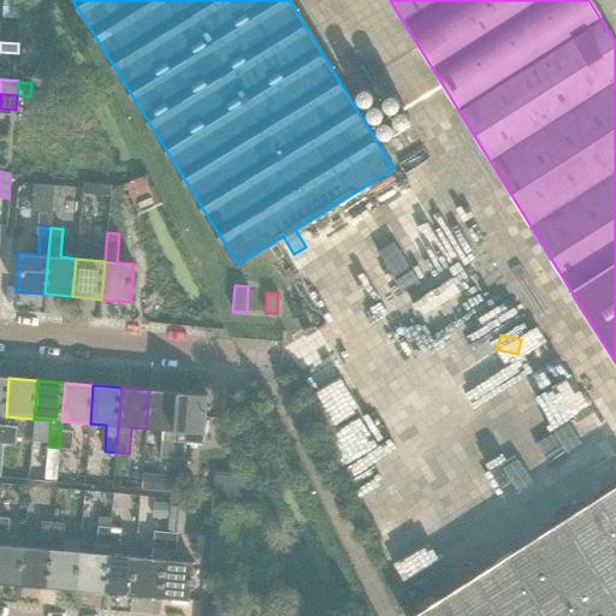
[(172,458),(177,392),(149,390),(146,428),(163,430),(160,457),(172,458)]
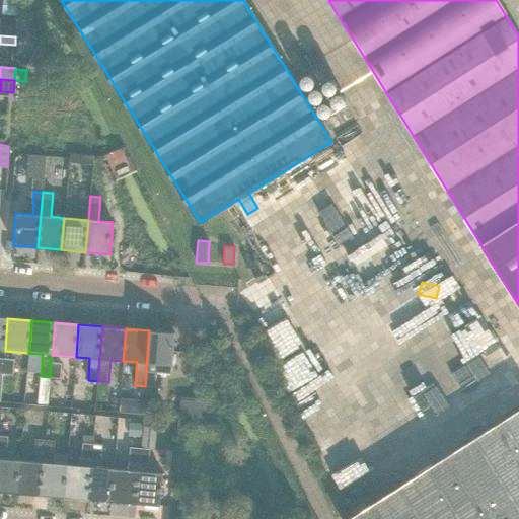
[(149,330),(145,386),(154,387),(155,374),(161,374),(161,364),(171,365),(174,332),(149,330)]
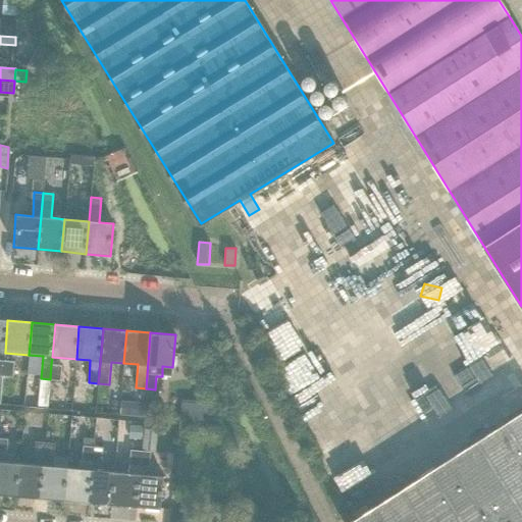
[(4,361),(3,376),(12,376),(14,362),(4,361)]
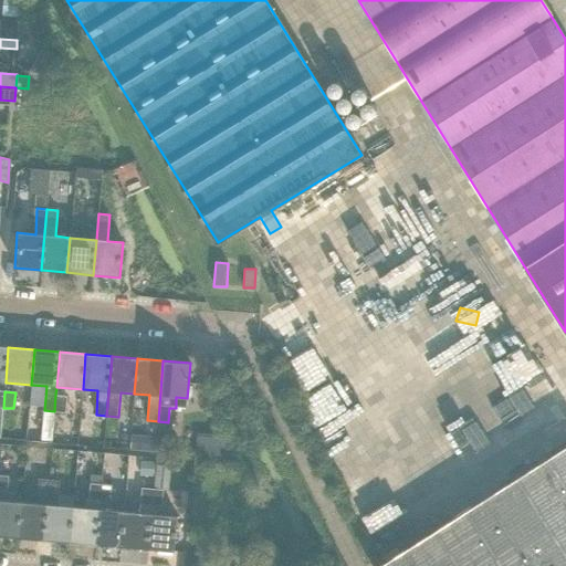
[(55,395),(54,411),(66,412),(67,396),(55,395)]
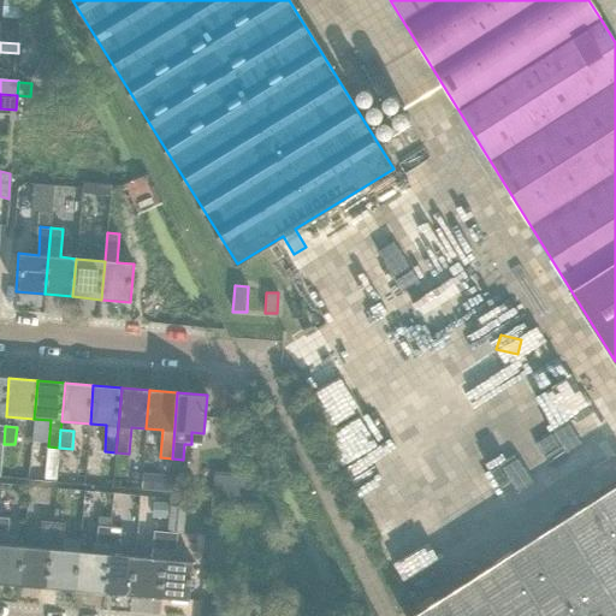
[(46,466),(45,479),(55,480),(58,467),(59,448),(48,446),(46,466)]
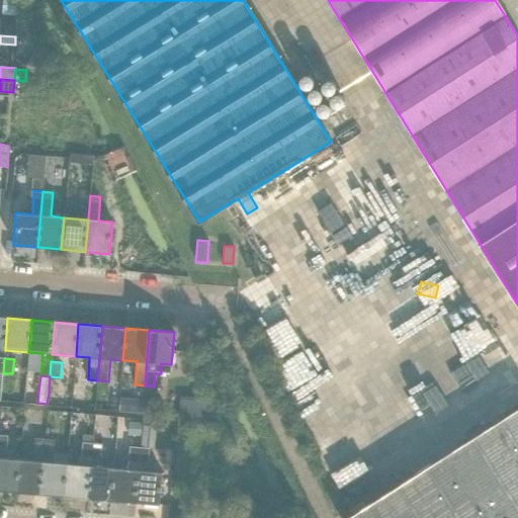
[(221,411),(222,394),(197,392),(196,398),(187,397),(186,414),(199,415),(199,410),(221,411)]
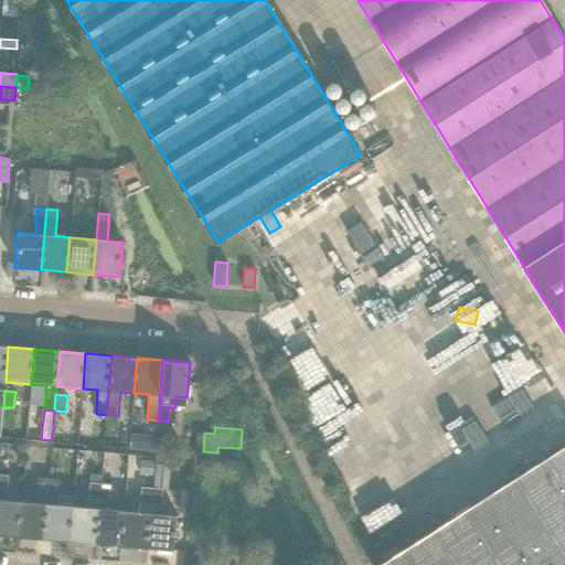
[(157,435),(156,443),(163,451),(176,441),(164,428),(160,432),(157,435)]
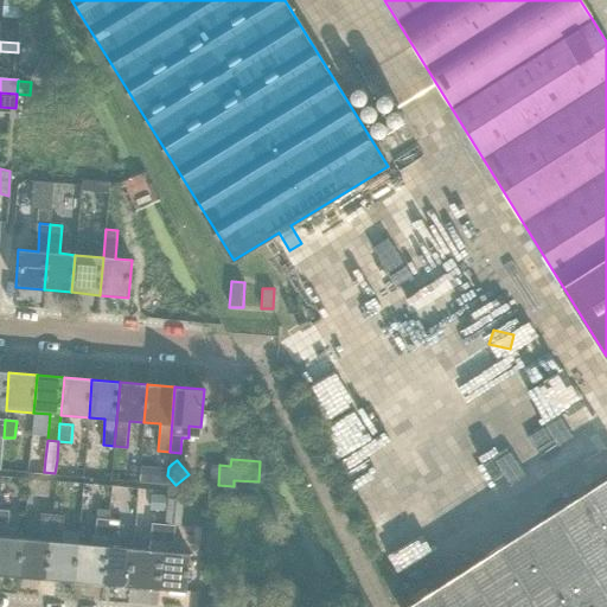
[(166,485),(168,467),(140,465),(139,483),(166,485)]
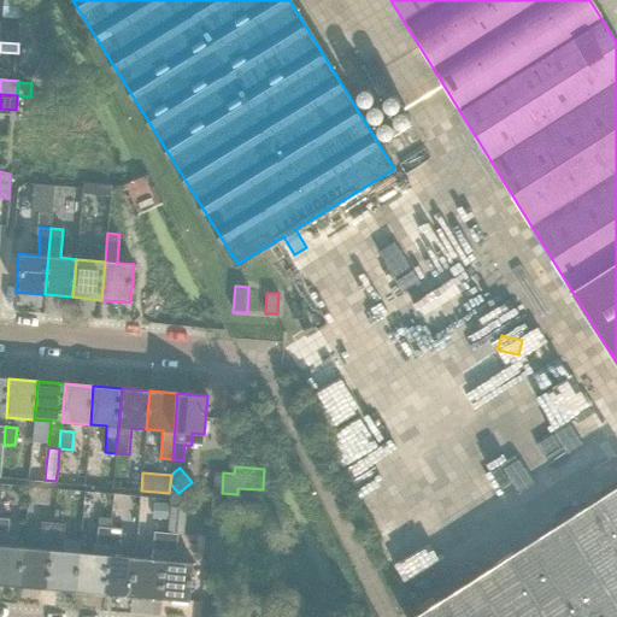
[(616,616),(616,488),(416,616),(616,616)]
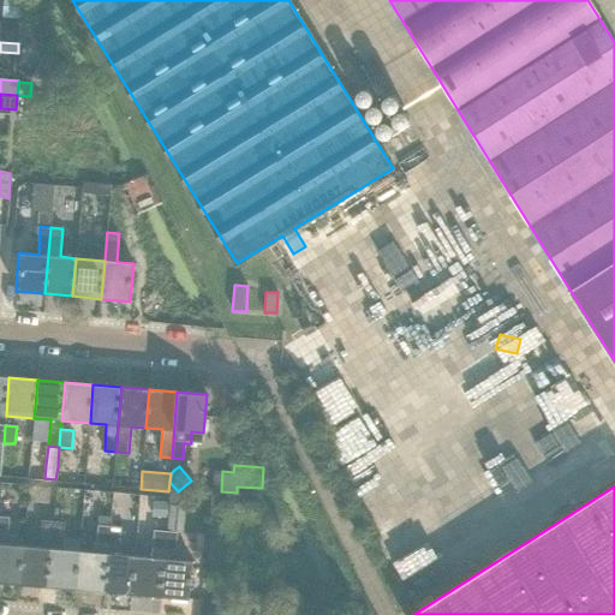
[(168,509),(167,531),(177,532),(184,533),(187,493),(171,491),(168,509)]
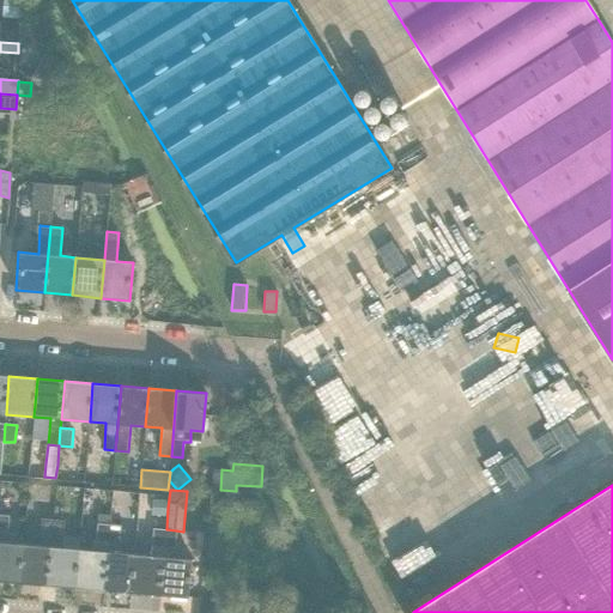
[(0,580),(18,582),(22,544),(10,544),(11,533),(6,533),(8,516),(0,515),(0,580)]
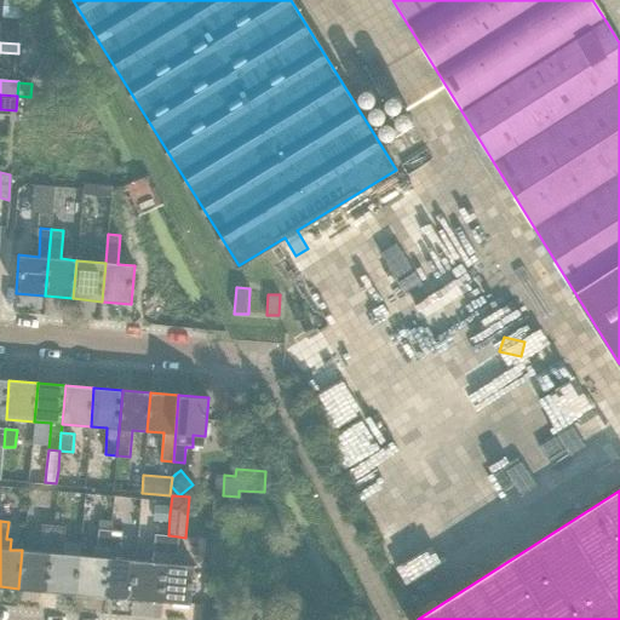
[(51,544),(53,526),(41,524),(40,543),(51,544)]
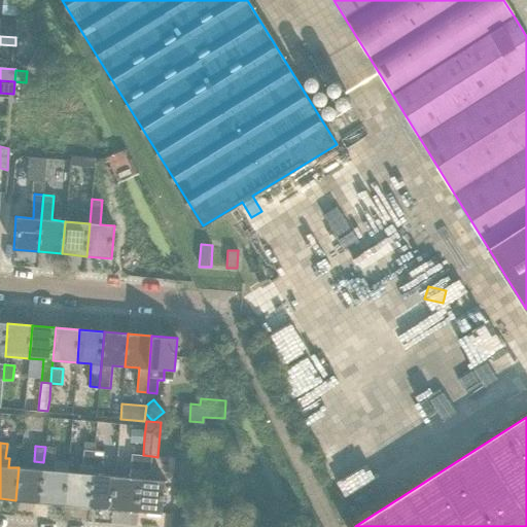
[(64,504),(67,472),(55,471),(57,448),(45,447),(43,462),(43,470),(40,502),(64,504)]
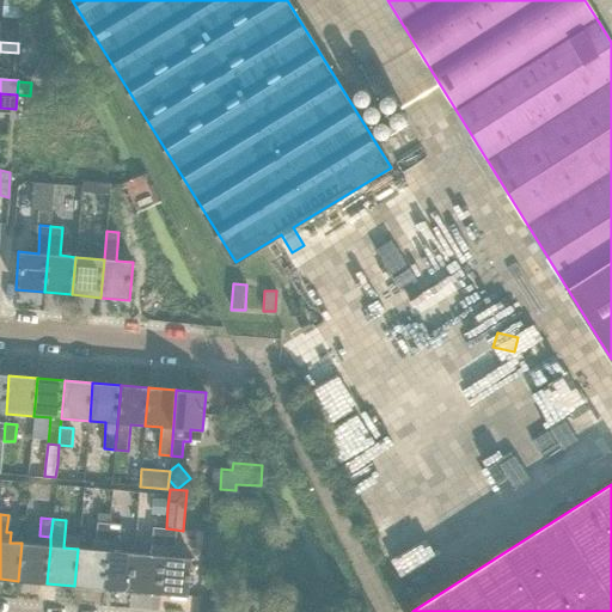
[(106,542),(109,524),(97,522),(96,540),(106,542)]
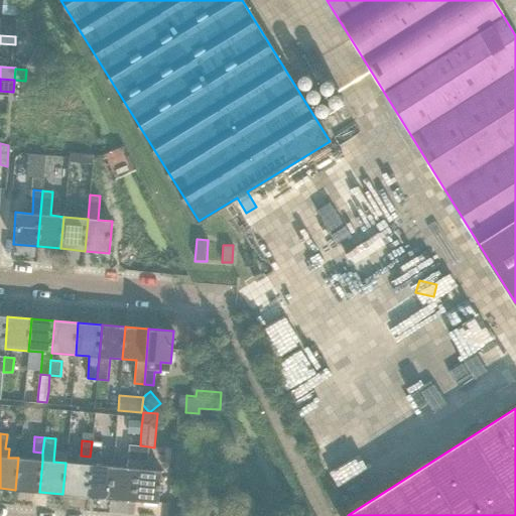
[(110,499),(113,467),(99,466),(101,442),(92,441),(90,457),(89,465),(87,497),(110,499)]
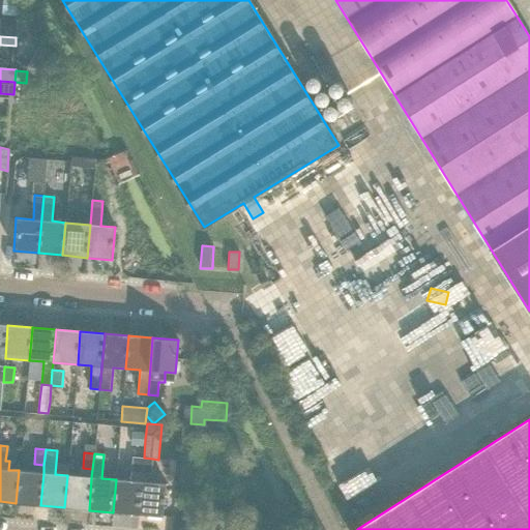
[(137,514),(142,458),(133,457),(129,480),(116,479),(113,512),(137,514)]
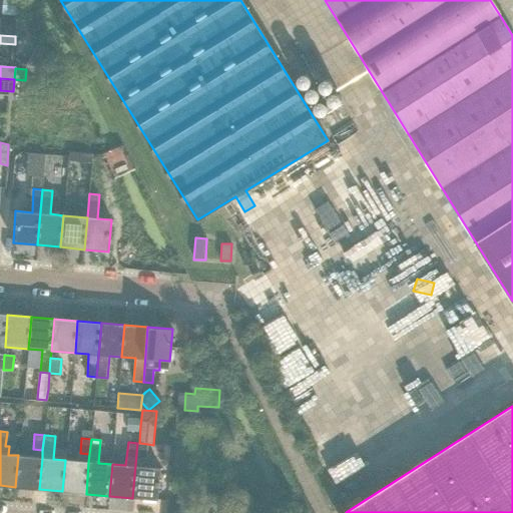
[(137,443),(132,498),(157,500),(160,468),(150,467),(150,457),(146,457),(147,444),(139,443),(137,443)]
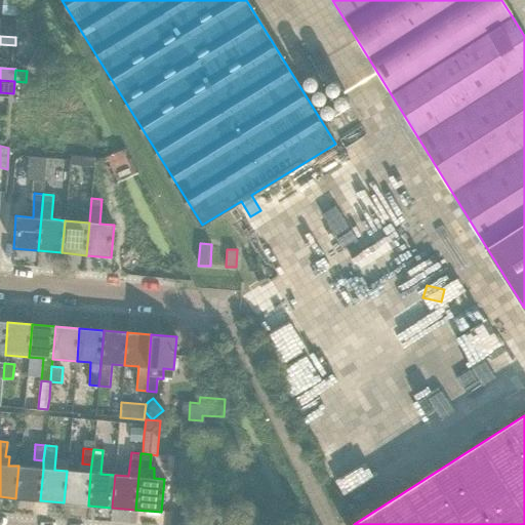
[(40,500),(43,469),(18,466),(15,498),(40,500)]
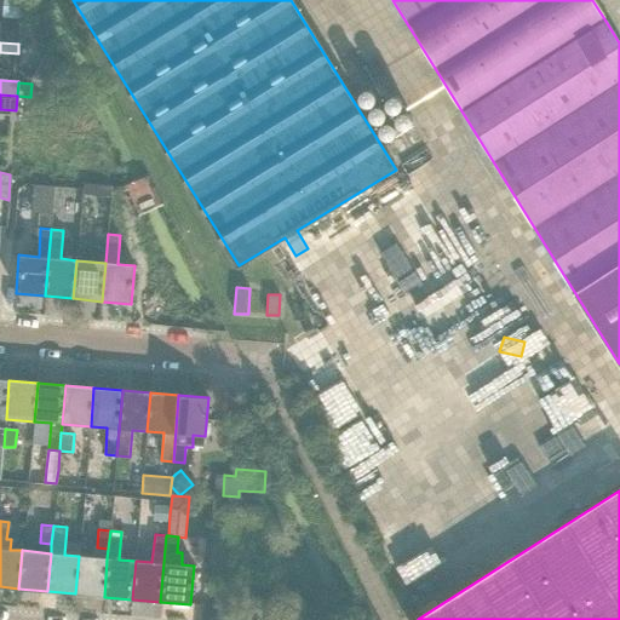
[(104,597),(107,558),(79,556),(75,593),(104,597)]
